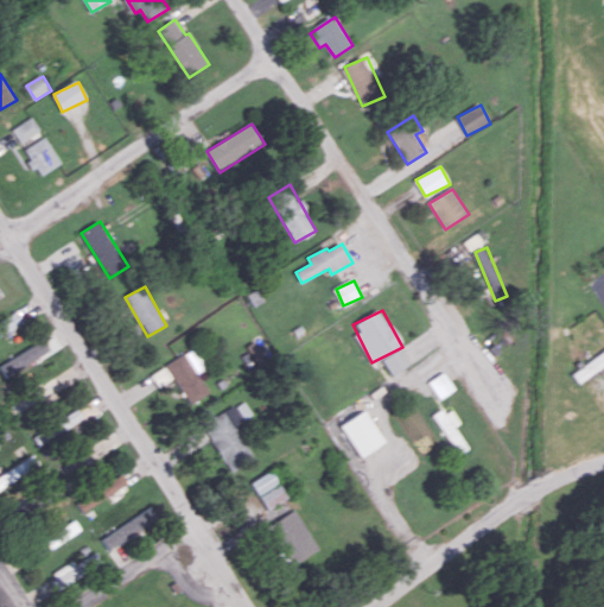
[(0,323),(0,337),(26,324),(20,313),(0,323)]
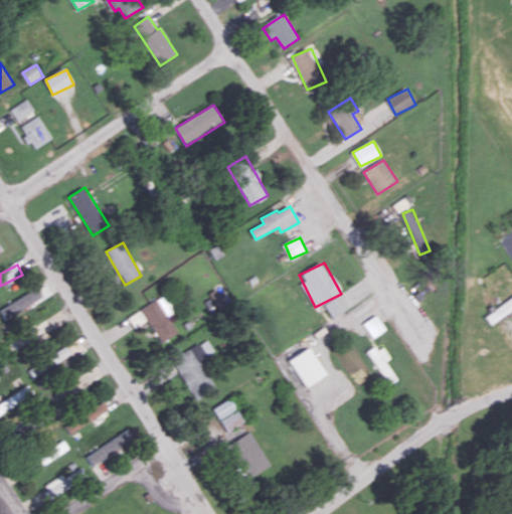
[(5,318),(42,301),(38,291),(1,308),(5,318)]
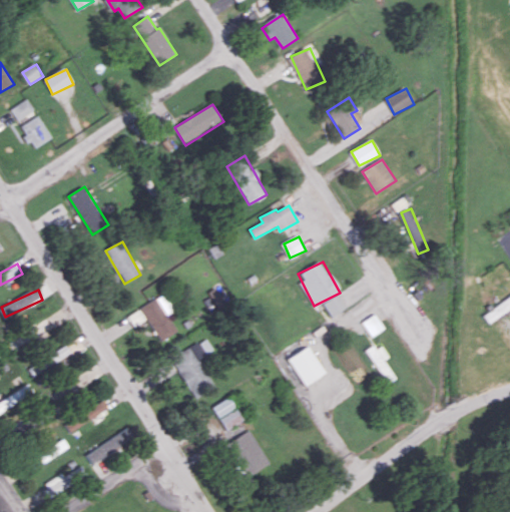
[(179,332),(169,316),(175,312),(164,295),(141,309),(162,342),(179,332)]
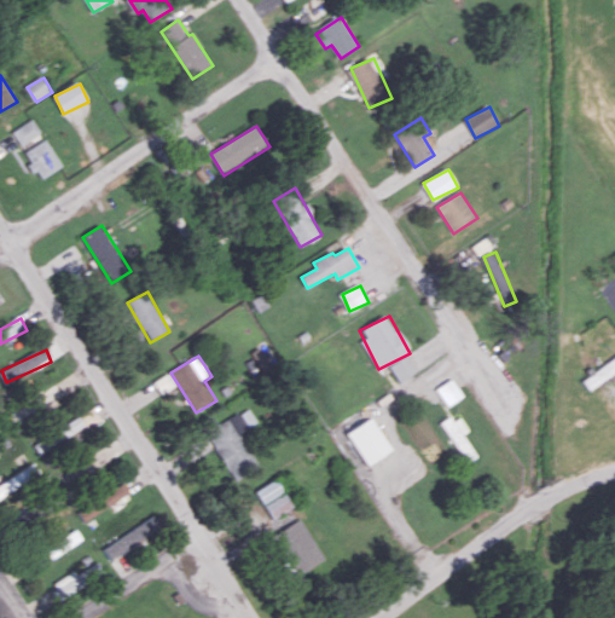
[(401,382),(418,371),(408,356),(390,367),(401,382)]
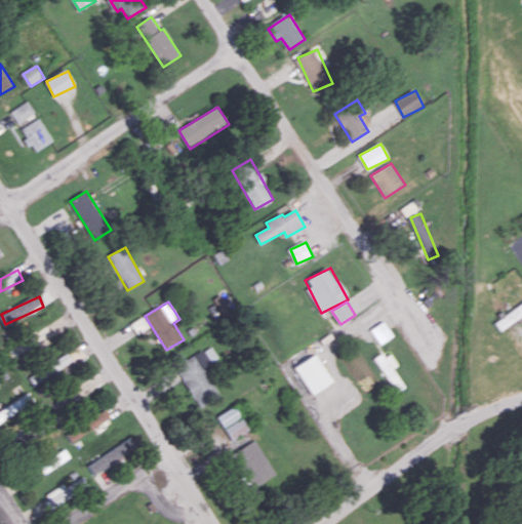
[(502,331),(521,316),(521,304),(495,323),(502,331)]
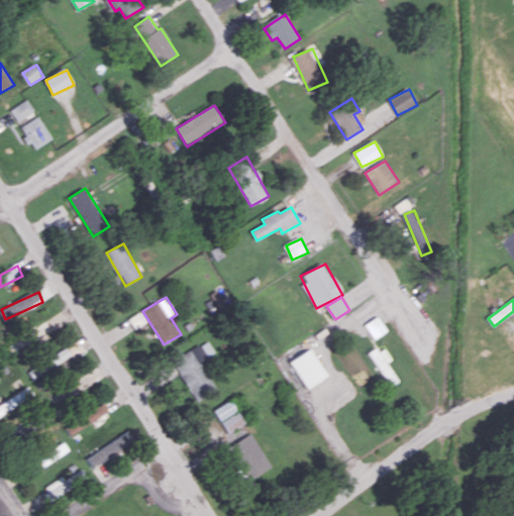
[(374,339),(388,331),(380,316),(366,325),(374,339)]
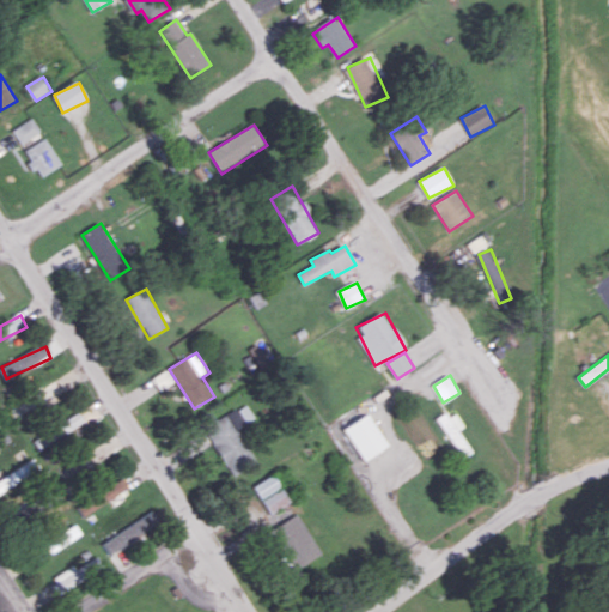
[(72,394),(65,380),(32,394),(40,410),(72,394)]
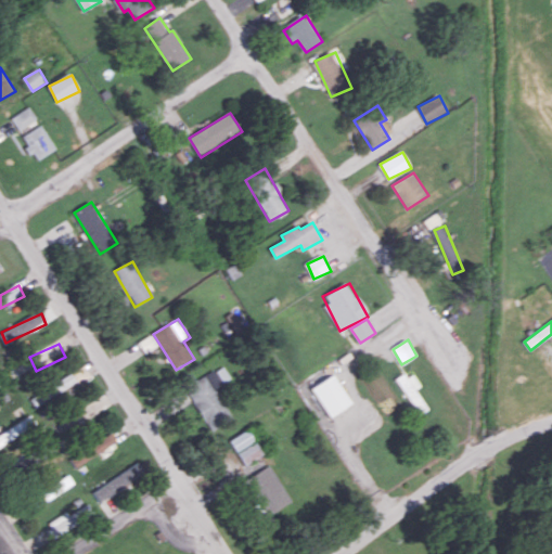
[(187,387),(210,432),(234,419),(220,390),(226,388),(216,371),(187,387)]
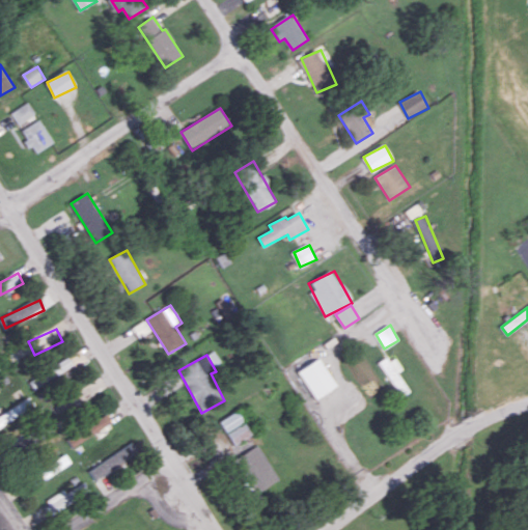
[(404,369),(393,356),(380,365),(401,397),(410,392),(398,373),(404,369)]
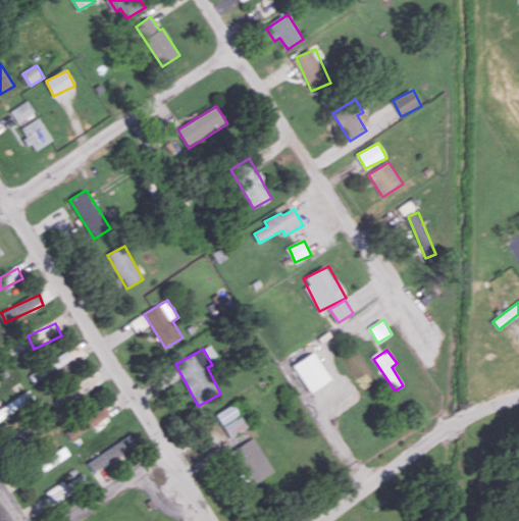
[(72,360),(67,352),(31,373),(37,381),(72,360)]
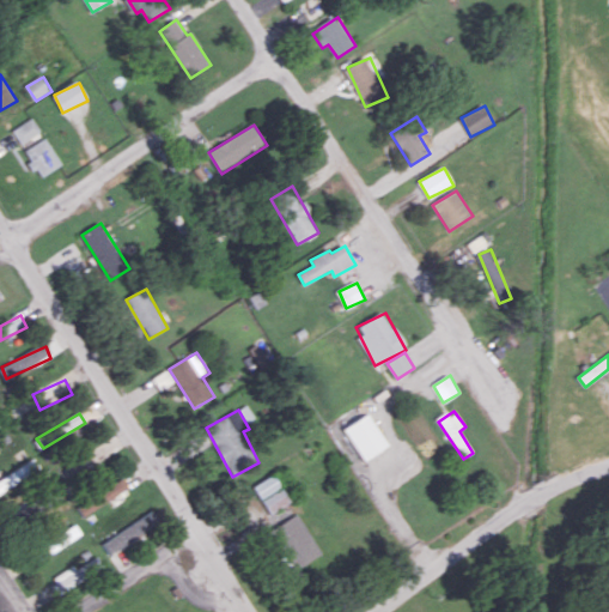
[(389,446),(369,413),(343,430),(365,461),(389,446)]
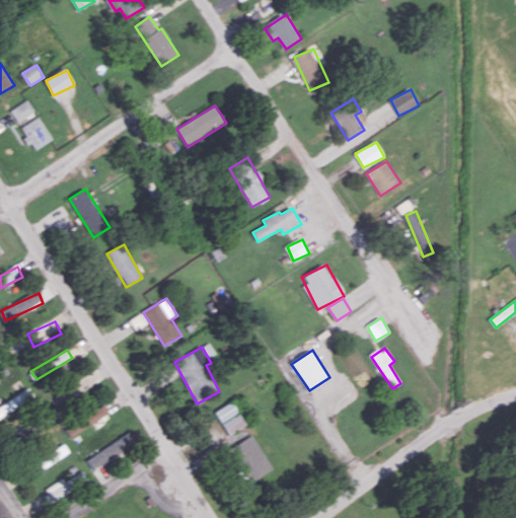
[(0,365),(0,372),(2,377),(10,373),(5,364),(0,365)]
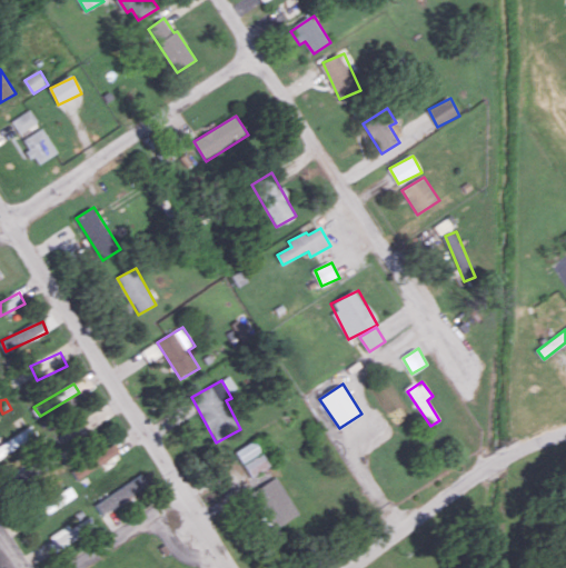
[(0,460),(39,437),(32,427),(0,446),(0,460)]
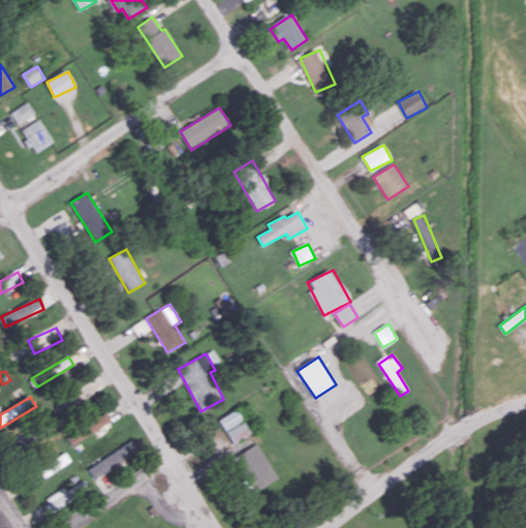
[(252,434),(238,409),(220,420),(235,444),(252,434)]
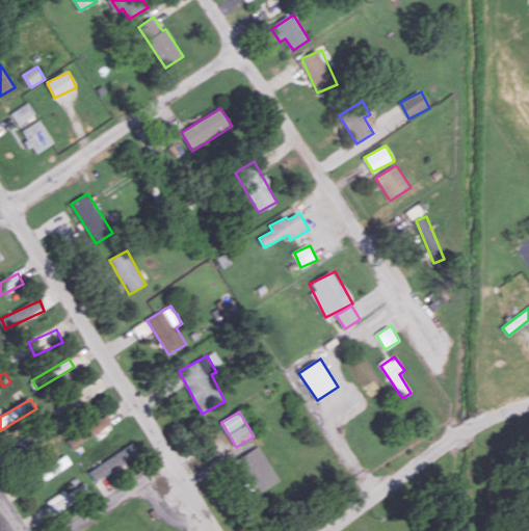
[(114,426),(109,417),(68,439),(72,447),(114,426)]
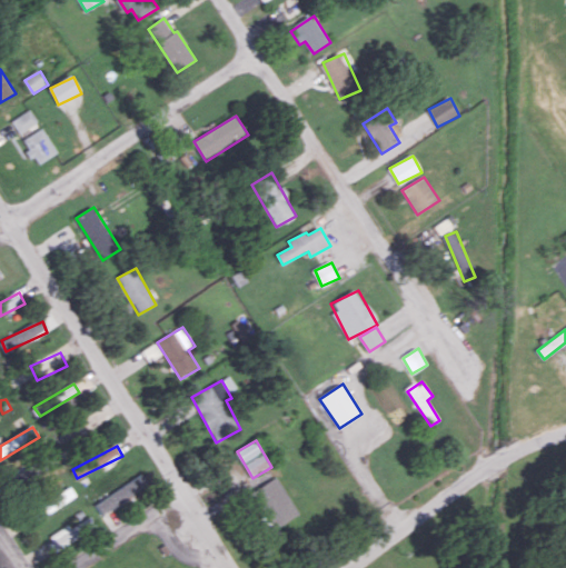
[(97,505),(105,517),(135,497),(132,495),(149,484),(144,475),(97,505)]
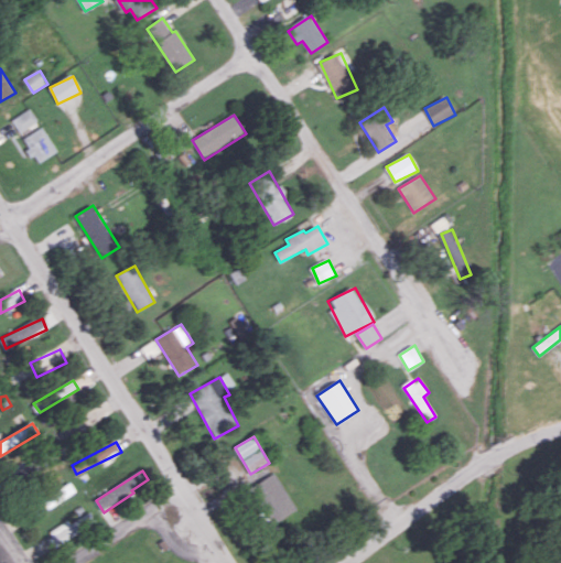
[(250,488),(271,526),(298,510),(277,473),(250,488)]
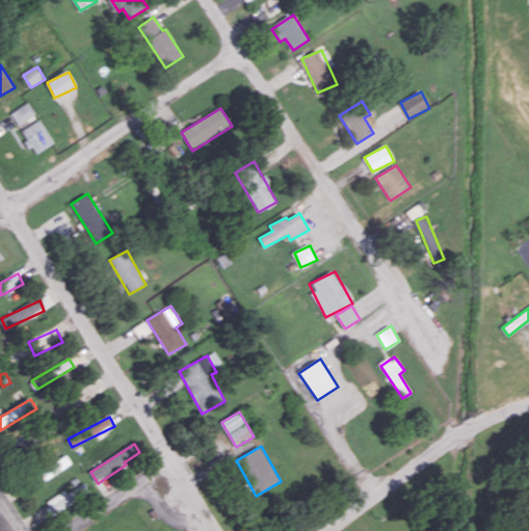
[(31,478),(36,486),(72,463),(67,455),(31,478)]
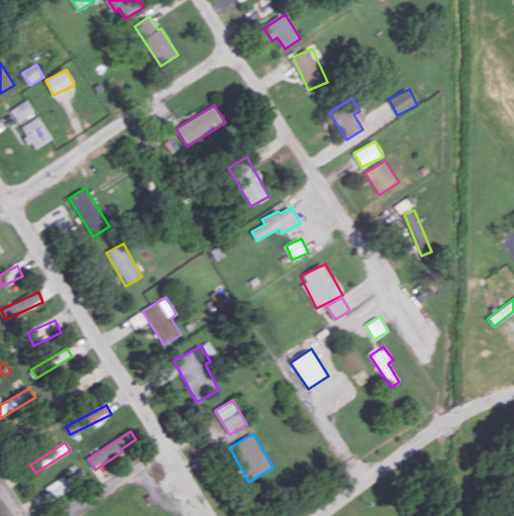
[(89,478),(84,470),(73,477),(78,486),(89,478)]
